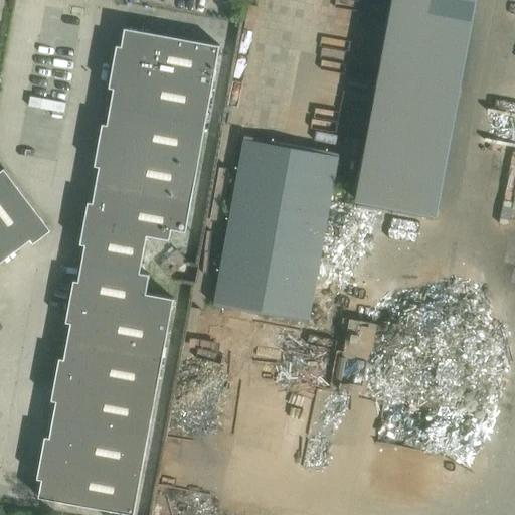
[(386,0),(353,180),(437,196),(474,0),(386,0)]
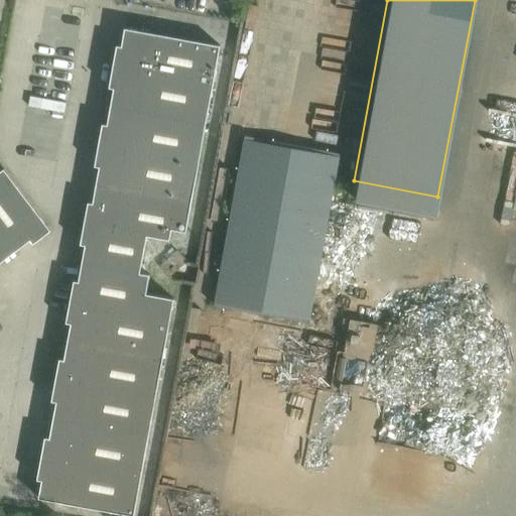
[(117,45),(113,67),(213,85),(220,45),(125,28),(122,46),(117,45)]
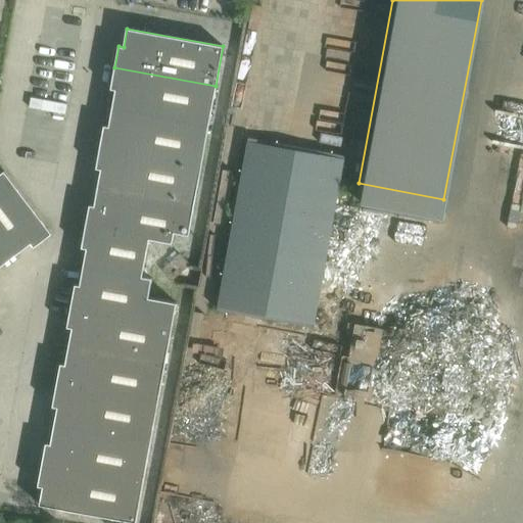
[(114,67),(110,89),(115,89),(112,108),(208,126),(216,86),(114,67)]
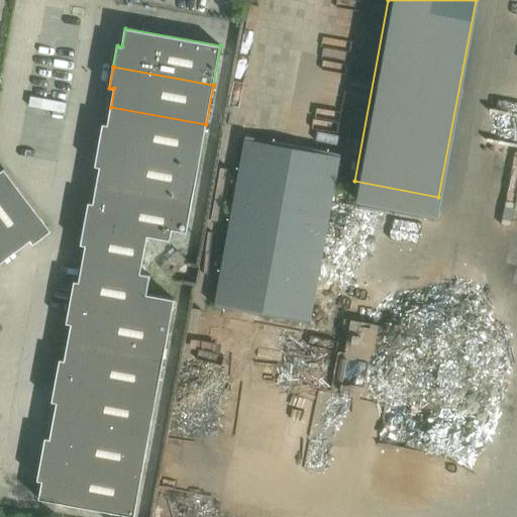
[(103,124),(99,144),(199,164),(206,124),(111,107),(107,125),(103,124)]
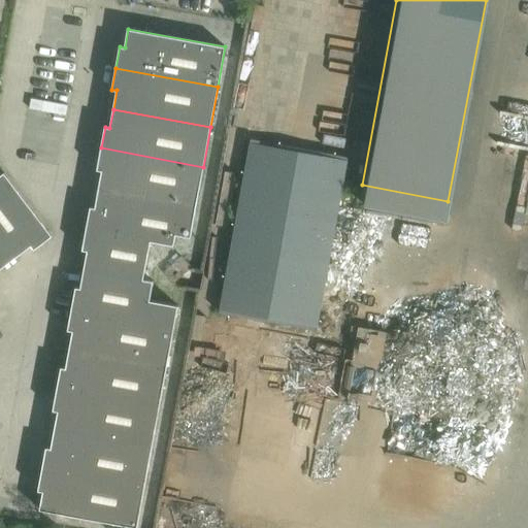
[(316,331),(348,157),(250,139),(219,314),(316,331)]
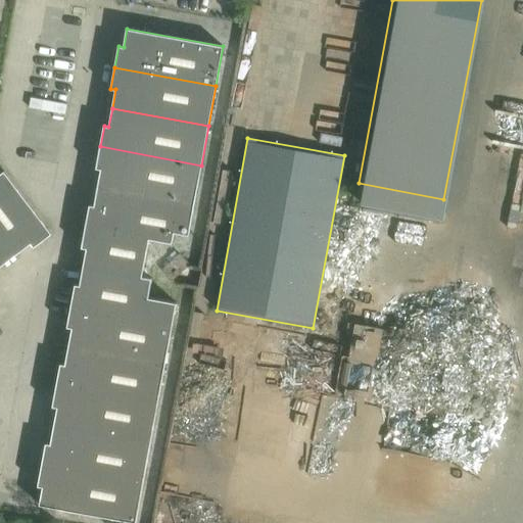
[(100,146),(96,168),(101,169),(97,187),(194,204),(201,165),(100,146)]
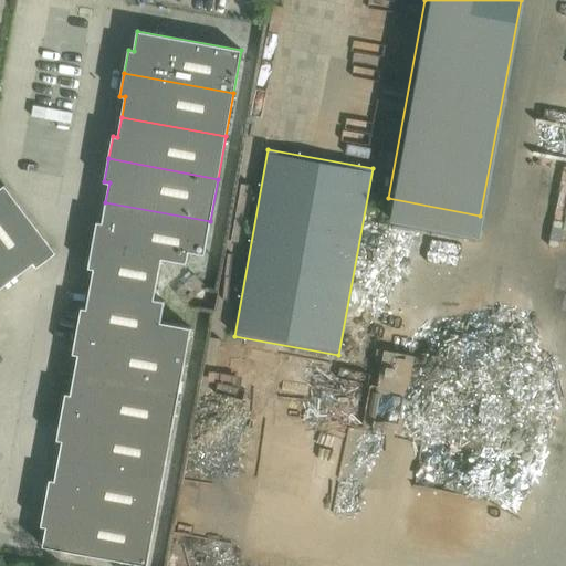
[(4,185),(0,188),(0,266),(10,280),(33,263),(37,266),(55,252),(4,185)]
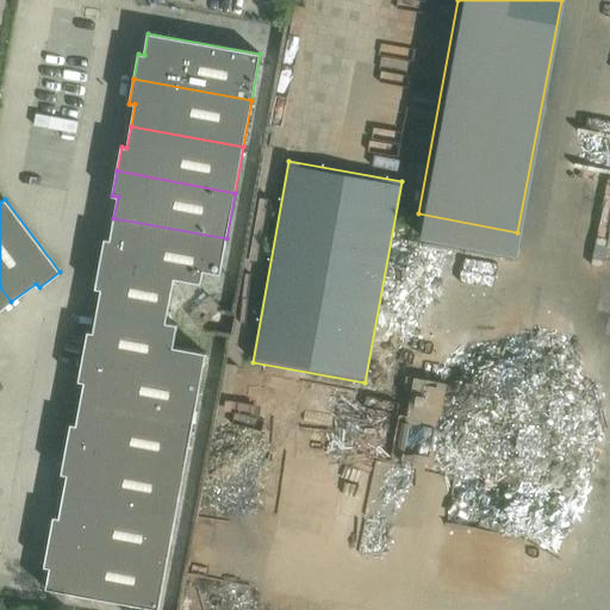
[(104,238),(99,263),(174,278),(173,278),(200,284),(203,271),(219,274),(226,238),(113,218),(110,240),(104,238)]
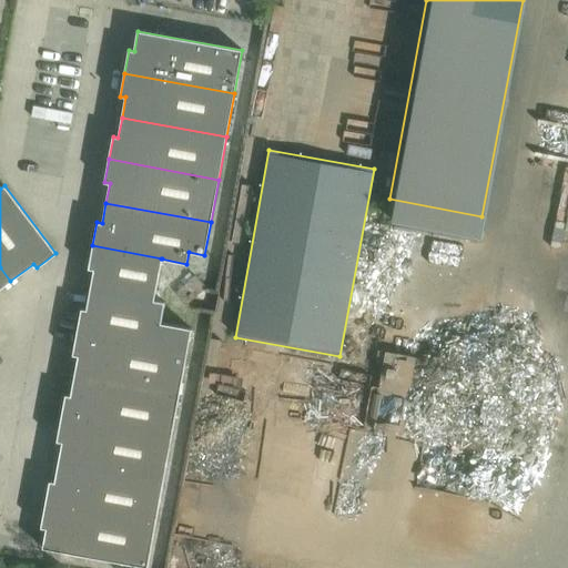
[(92,245),(89,269),(93,270),(90,290),(154,301),(154,300),(161,259),(162,259),(92,245)]
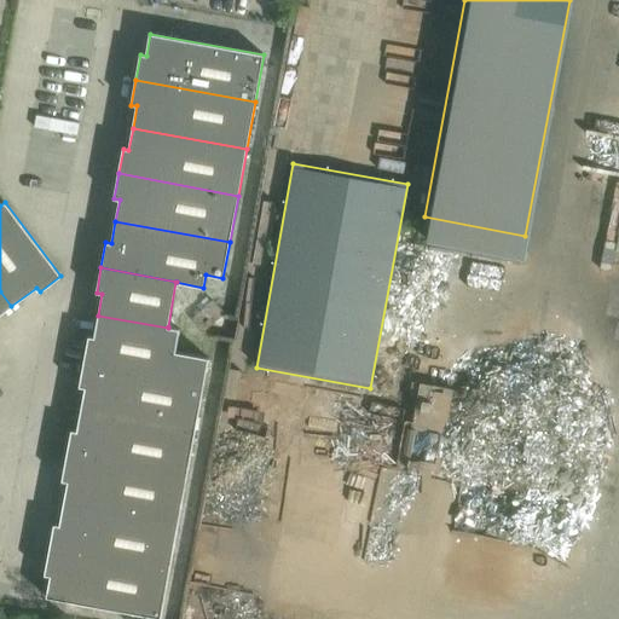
[(0,291),(0,314),(11,306),(0,291)]
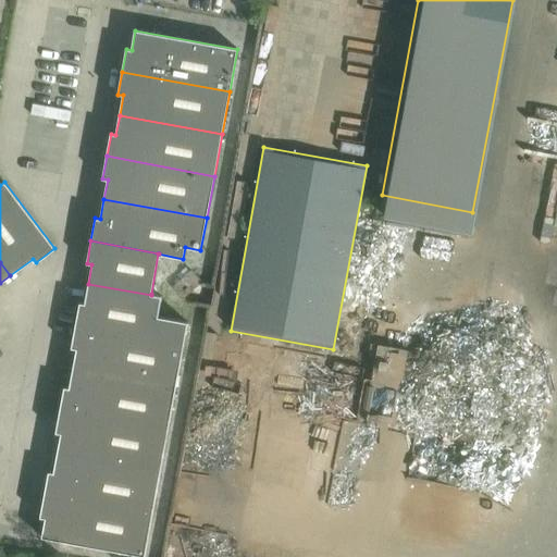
[(192,271),(173,287),(183,298),(201,282),(192,271)]
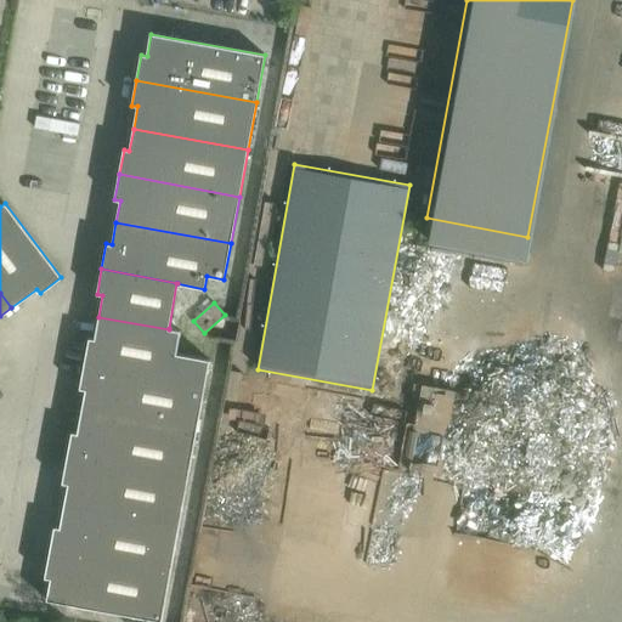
[(89,338),(84,363),(204,385),(209,360),(176,354),(180,331),(169,328),(169,329),(99,317),(95,339),(89,338)]
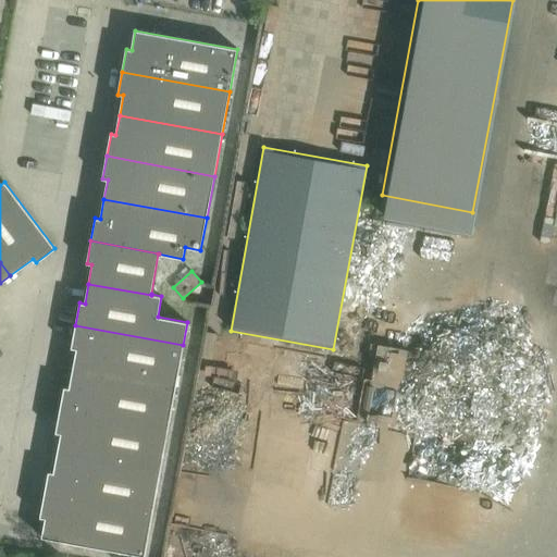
[(75,325),(71,348),(76,349),(73,369),(175,387),(183,345),(75,325)]
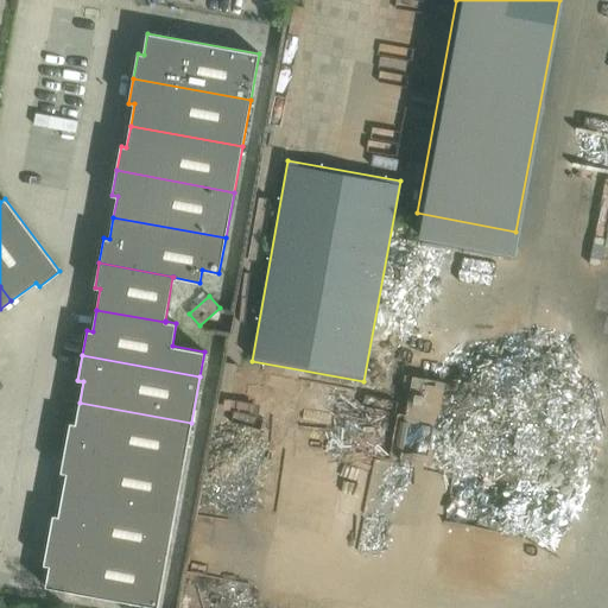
[(70,423),(65,448),(183,469),(191,423),(80,403),(76,424),(70,423)]
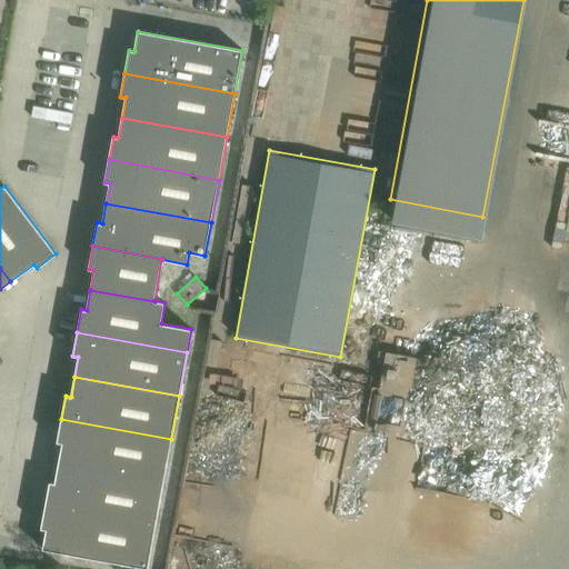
[(61,419),(57,441),(62,442),(59,462),(163,482),(171,439),(61,419)]
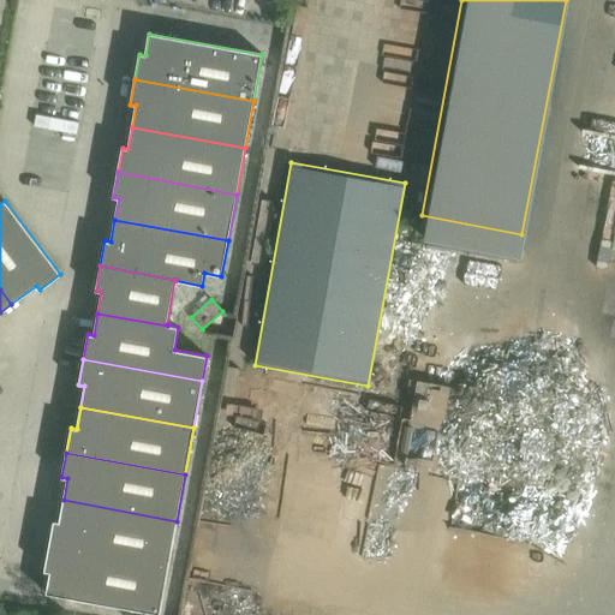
[(54,520),(49,545),(168,567),(177,521),(64,500),(59,521),(54,520)]
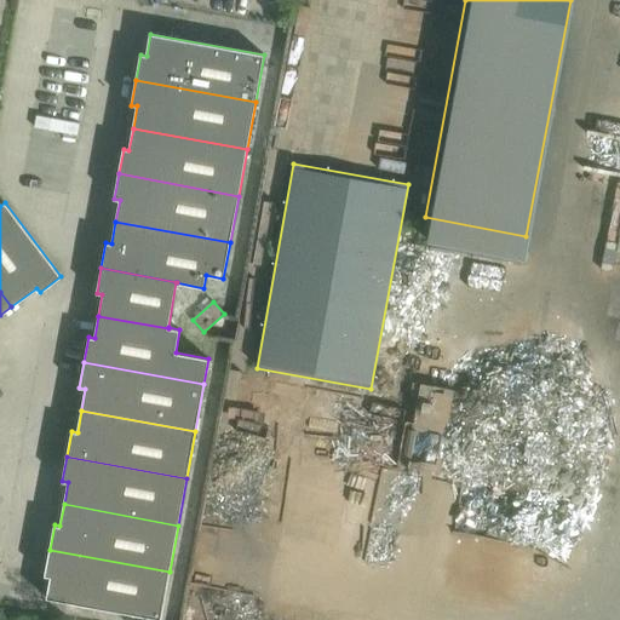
[(50,550),(45,575),(51,577),(46,598),(161,619),(170,572),(50,550)]
